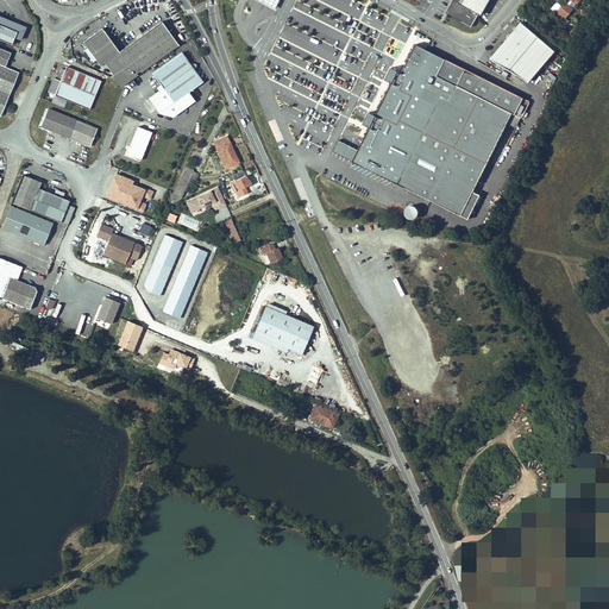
[(281,0),(255,0),(262,4),(276,11),(282,0),(281,0)]
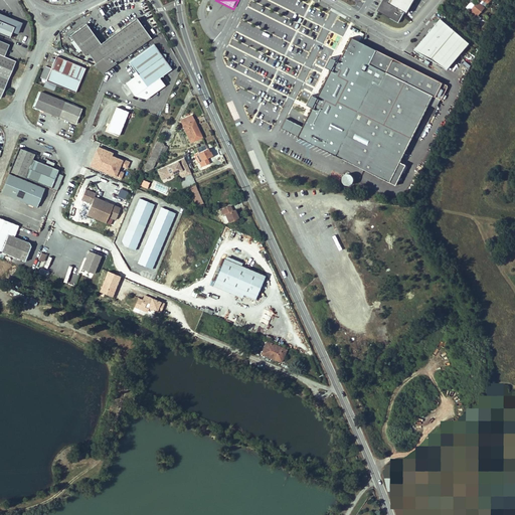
[(385,0),(379,10),(391,17),(390,18),(398,23),(410,0),(385,0)]
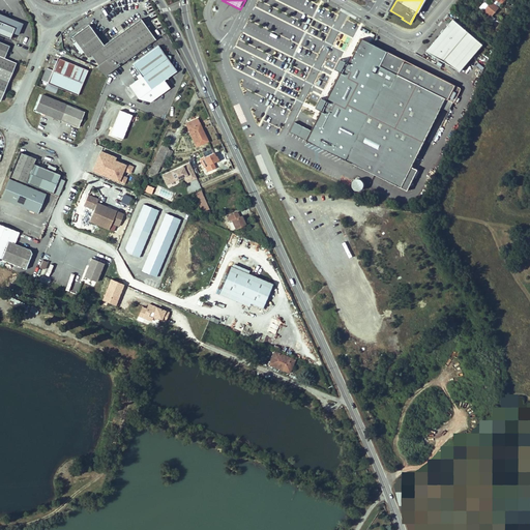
[(499,8),(491,2),(484,9),(492,16),(499,8)]
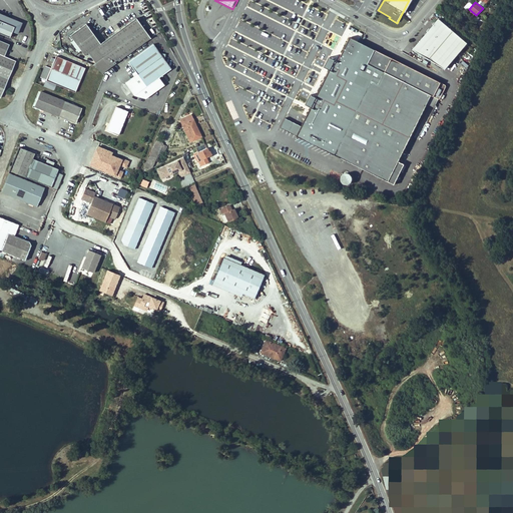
[(21,23),(0,13),(0,34),(8,38),(11,32),(16,34),(21,23)]
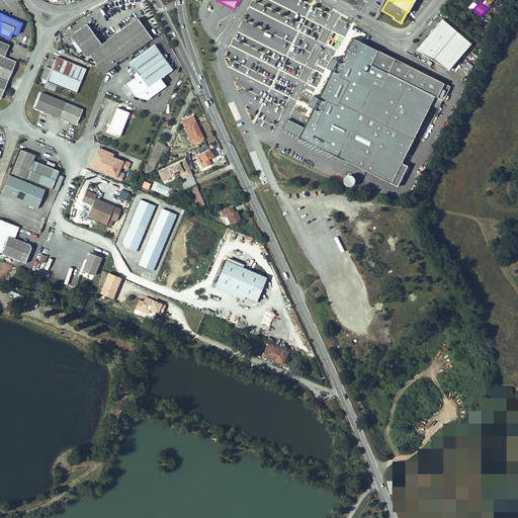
[(96,49),(111,69),(126,58),(151,40),(152,39),(138,18),(101,45),(87,24),(71,35),(74,40),(72,42),(79,53),(81,51),(85,56),(89,54),(96,49)]
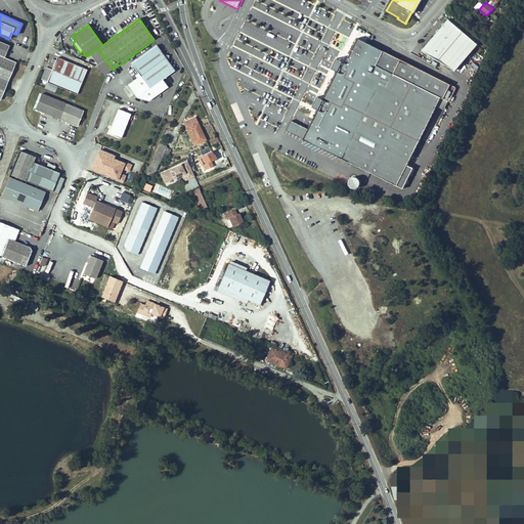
[(477,44),(448,19),(422,50),(454,71),(477,44)]
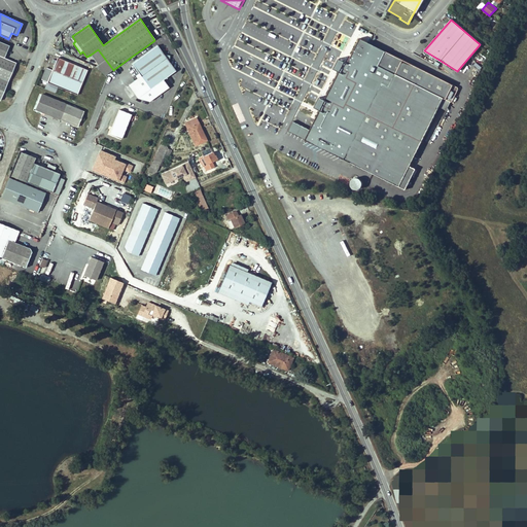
[(319,98),(314,108),(320,110),(310,131),(306,140),(398,186),(410,165),(440,104),(443,98),(450,102),(452,102),(458,89),(457,88),(360,39),(348,64),(339,59),(334,69),(340,72),(325,101),(319,98)]
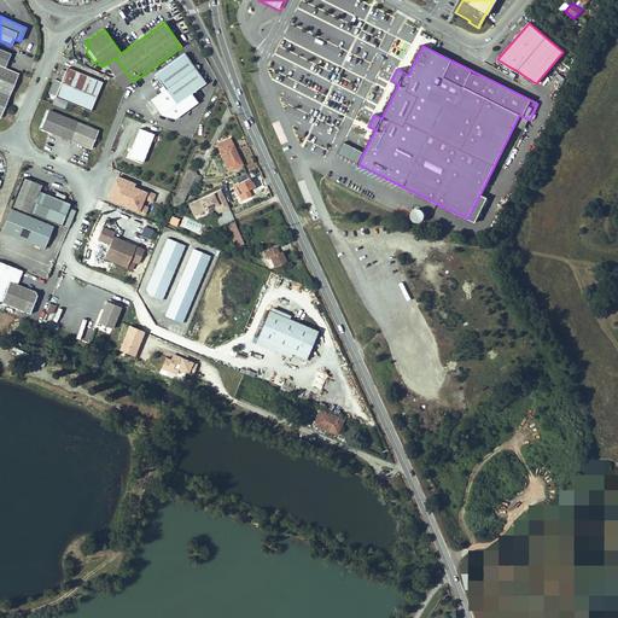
[(180,48),(151,69),(155,74),(184,53),(180,48)]
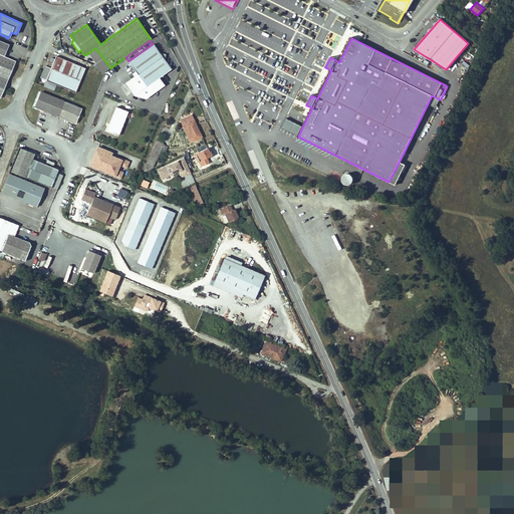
[(0,41),(0,54),(5,56),(9,45),(0,41)]
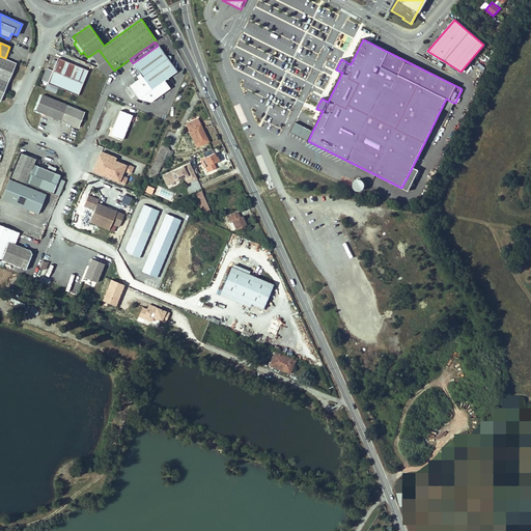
[(170,62),(164,61),(165,55),(158,46),(133,63),(141,77),(150,90),(165,80),(176,72),(170,62)]
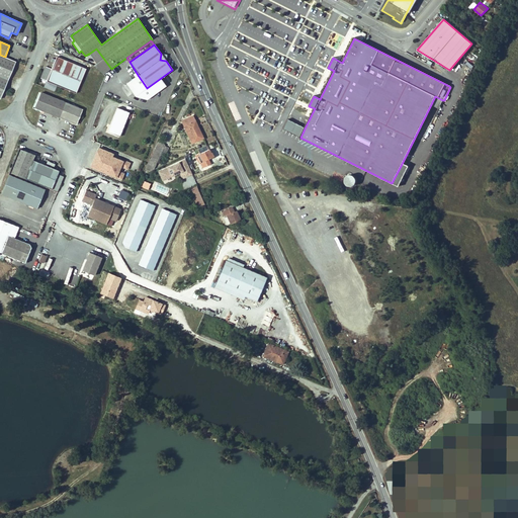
[(50,46),(48,52),(71,62),(73,56),(50,46)]
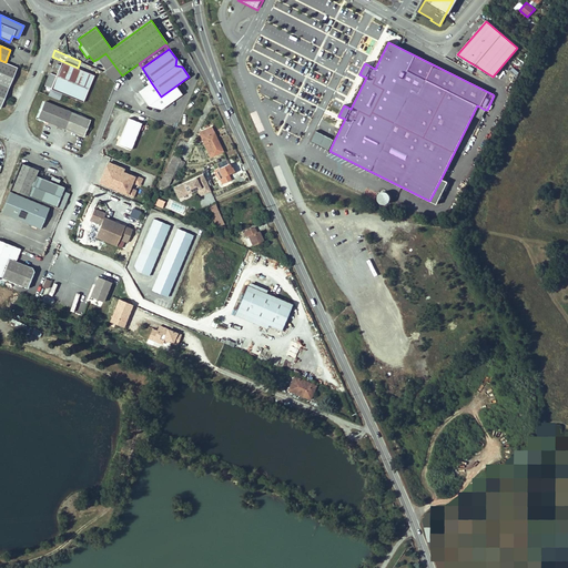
[(105,53),(98,59),(104,70),(102,72),(113,81),(122,75),(105,53)]
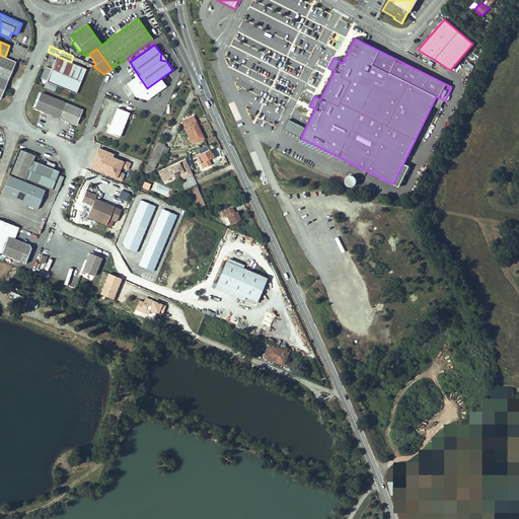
[(0,98),(15,62),(5,57),(0,55),(0,98)]
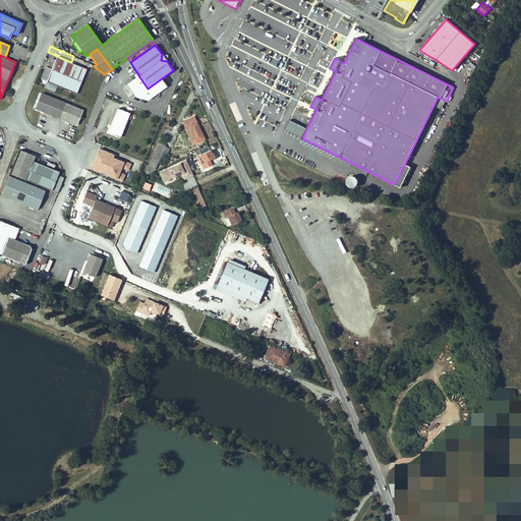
[(87,69),(57,57),(56,60),(54,63),(52,69),(46,67),(41,78),(47,81),(76,94),(87,69)]
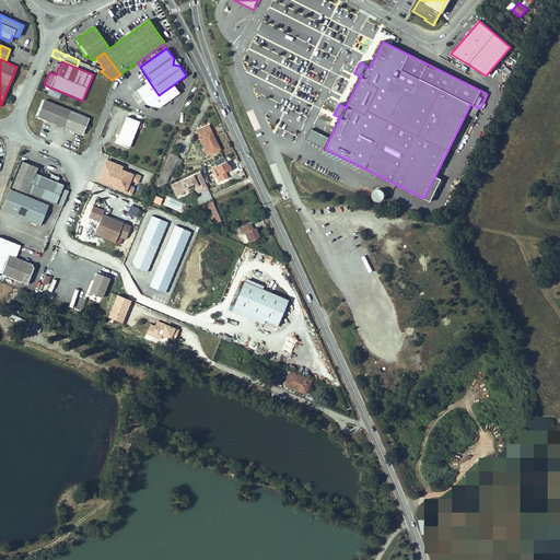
[(159,95),(149,81),(137,91),(147,104),(159,107),(179,93),(174,84),(159,95)]
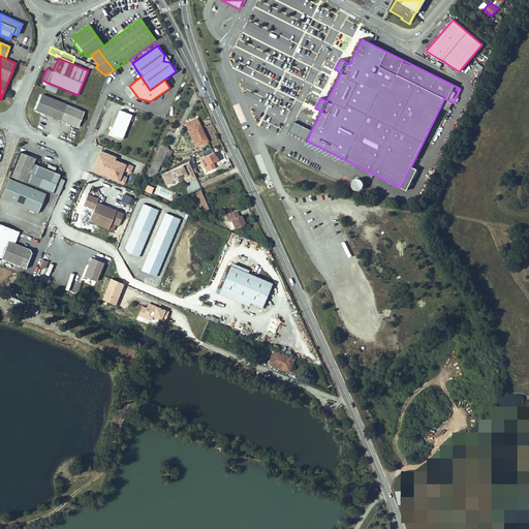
[(41,94),(35,109),(60,119),(66,104),(41,94)]
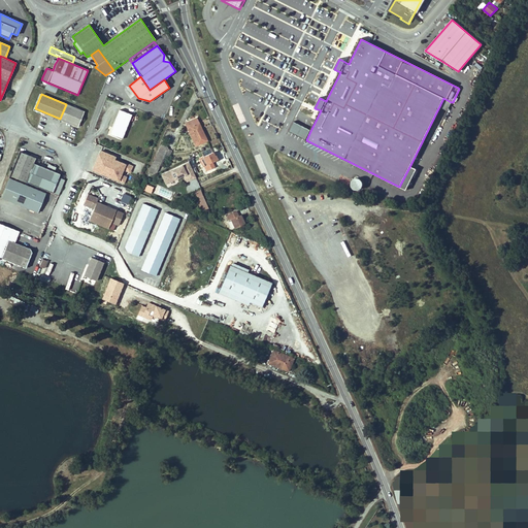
[(448,107),(451,102),(443,98),(440,104),(448,107)]
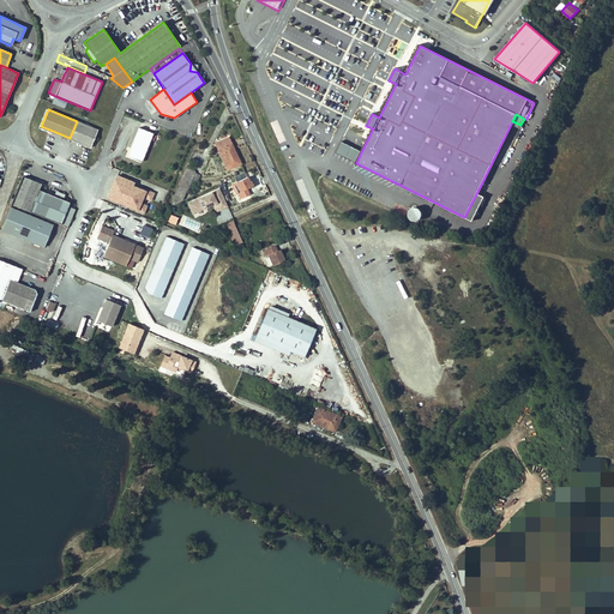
[(97,131),(77,121),(70,138),(90,148),(97,131)]
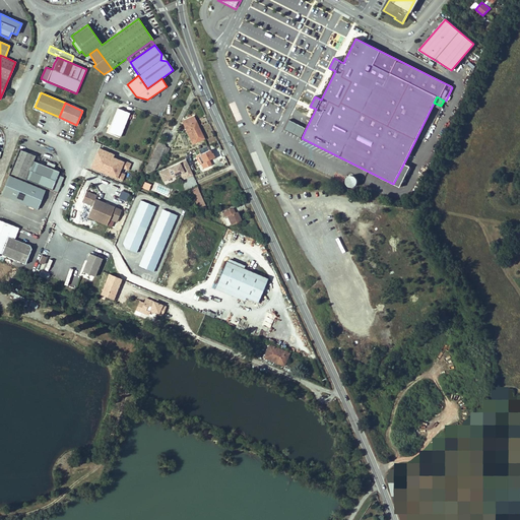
[(108,132),(120,137),(127,118),(130,119),(132,115),(129,114),(129,113),(117,108),(108,132)]
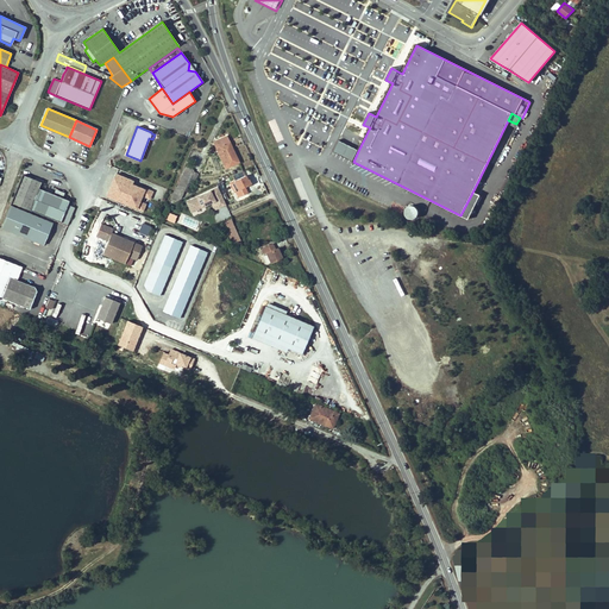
[(239,162),(226,136),(217,140),(226,159),(221,162),(225,169),(239,162)]
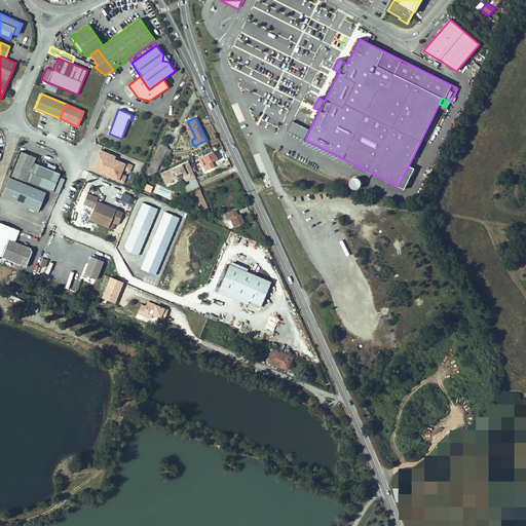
[(195,138),(187,121),(183,123),(191,140),(195,138)]
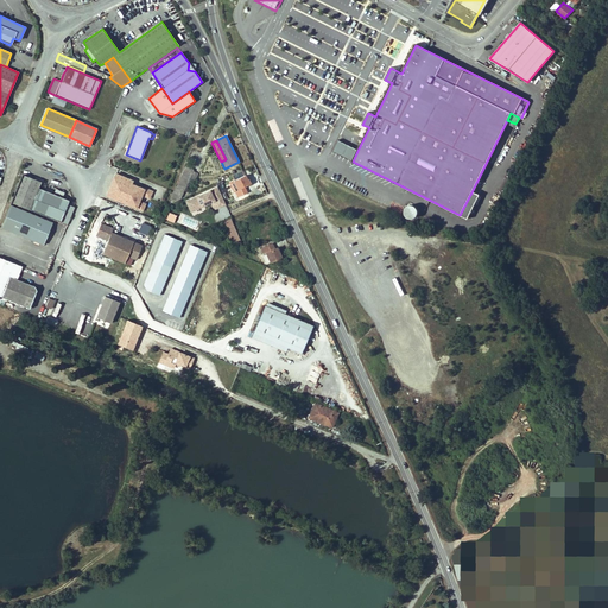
[(333,152),(353,162),(358,151),(339,140),(333,152)]
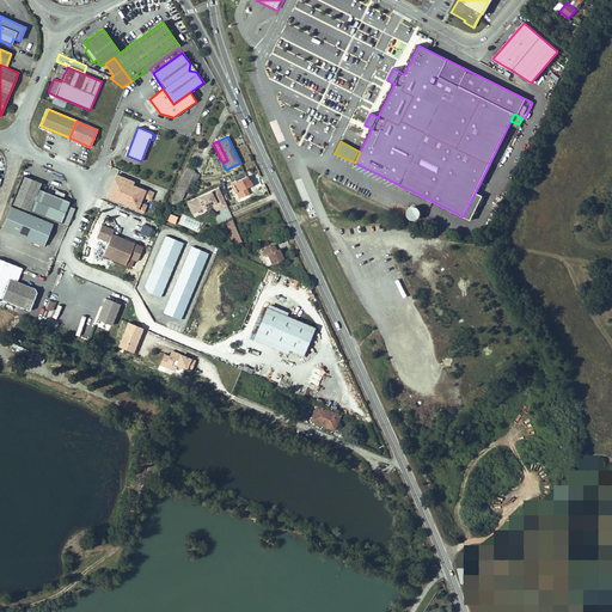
[(187,167),(177,188),(184,191),(190,178),(196,181),(200,175),(194,172),(194,171),(187,167)]
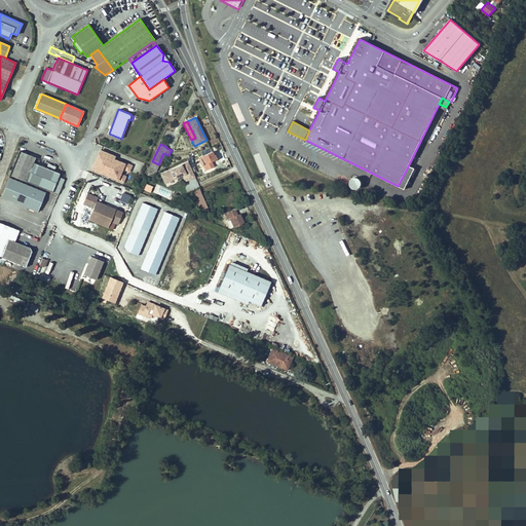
[(98,150),(90,172),(123,183),(126,176),(121,174),(123,171),(129,173),(133,165),(114,159),(115,155),(98,150)]
